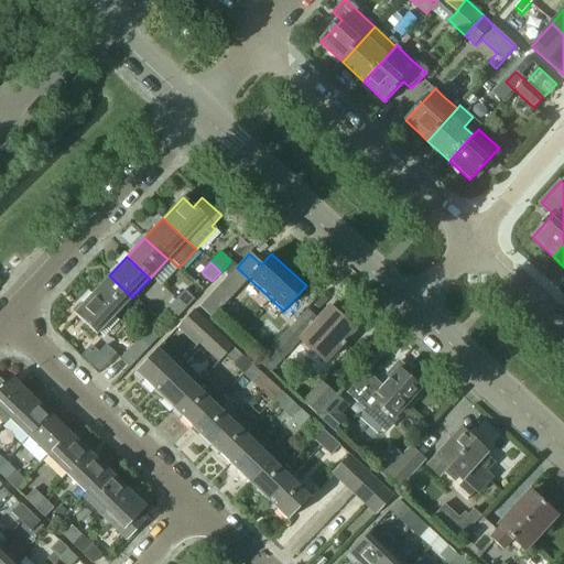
[(109,275),(90,295),(114,316),(132,297),(109,275)]
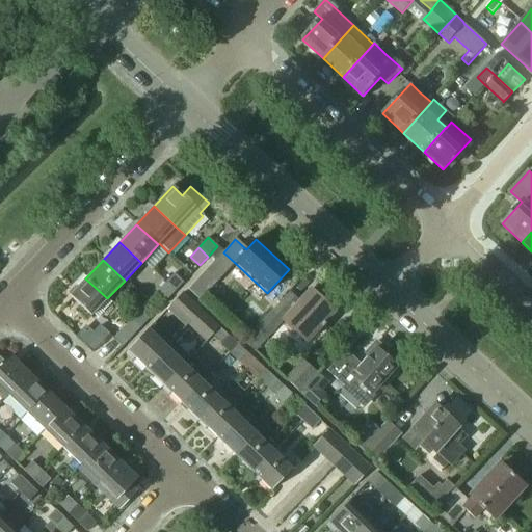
[(207,268),(187,290),(200,300),(219,280),(207,268)]
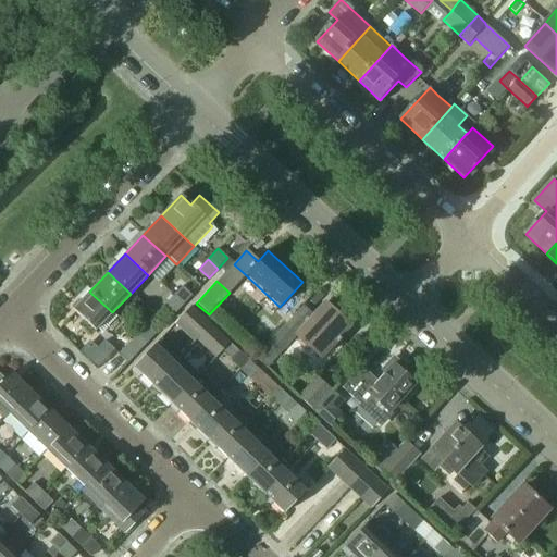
[(182,286),(172,297),(182,307),(192,296),(182,286)]
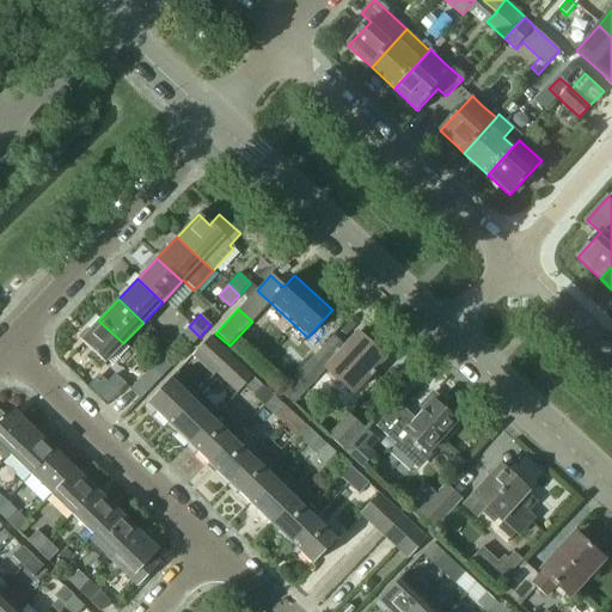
[(123,343),(98,320),(78,341),(103,365),(123,343)]
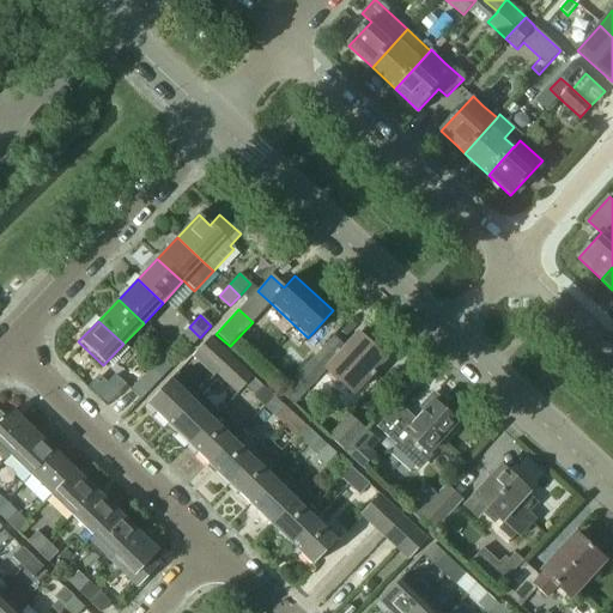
[(190,347),(200,338),(189,327),(180,338),(190,347)]
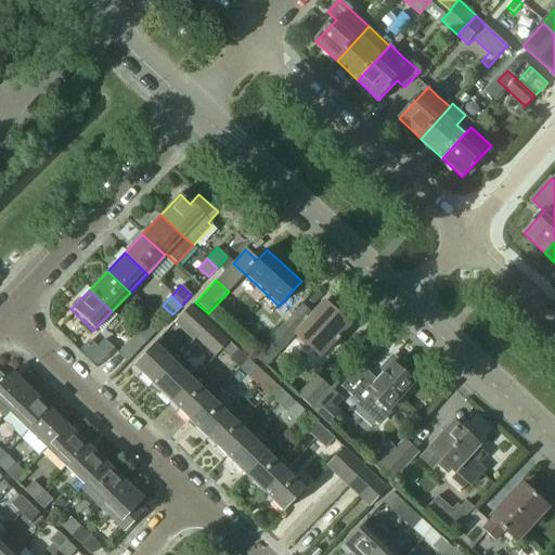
[(323,302),(294,334),(319,358),(335,341),(336,343),(339,338),(338,337),(349,326),(323,302)]
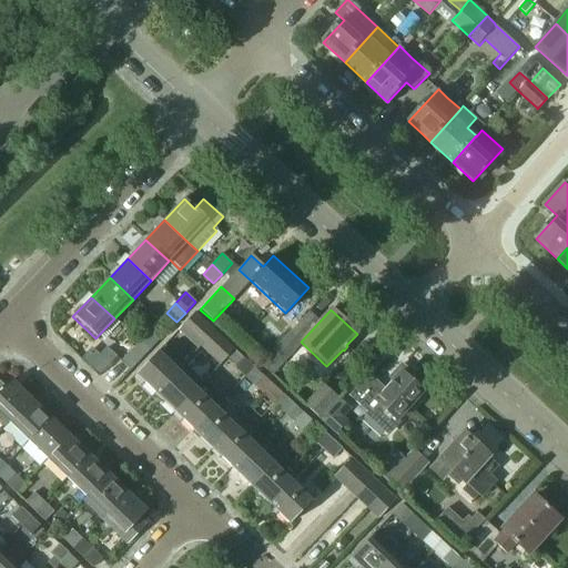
[(205,342),(214,332),(194,313),(185,323),(205,342)]
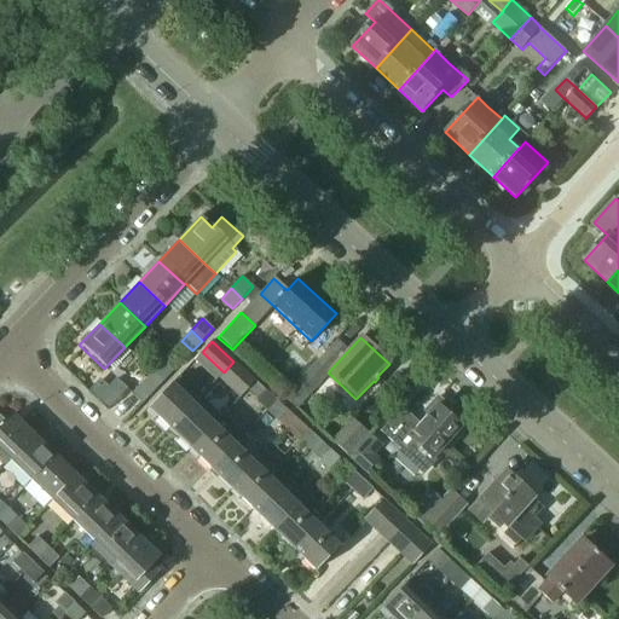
[(233,362),(224,372),(219,376),(226,383),(230,379),(235,382),(244,371),(233,362)]
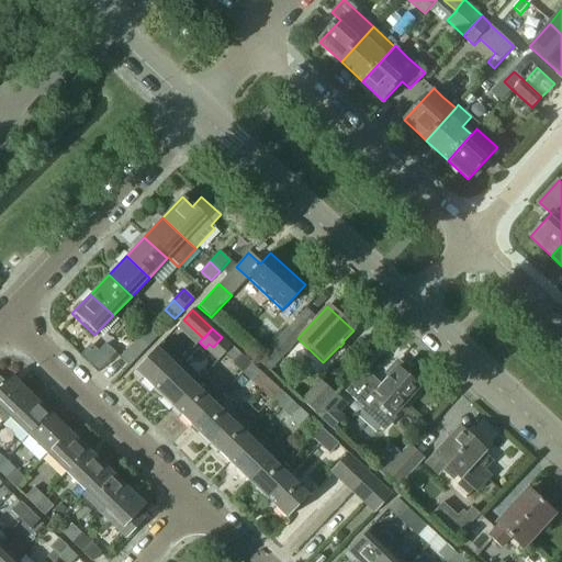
[(284,328),(257,358),(270,370),(298,340),(284,328)]
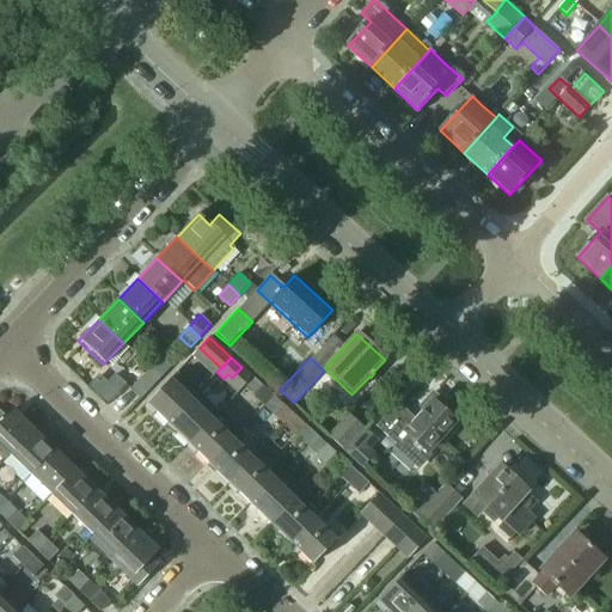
[(160,359),(151,369),(160,378),(170,368),(160,359)]
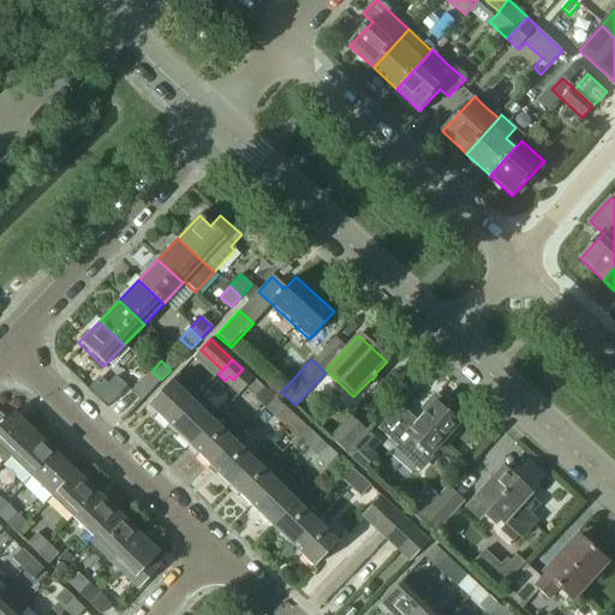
[(161,380),(151,371),(131,392),(141,401),(161,380)]
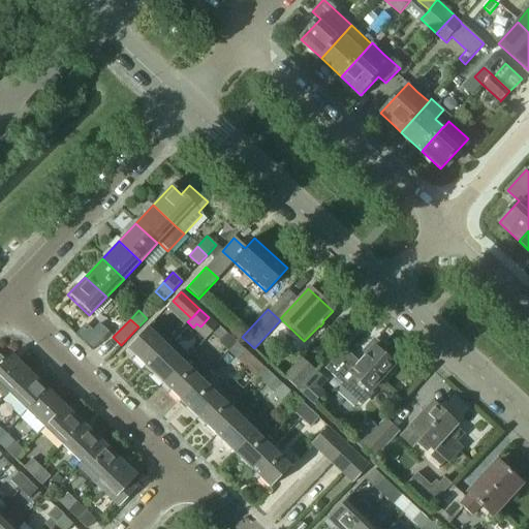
[(144,368),(170,339),(152,321),(125,350),(144,368)]
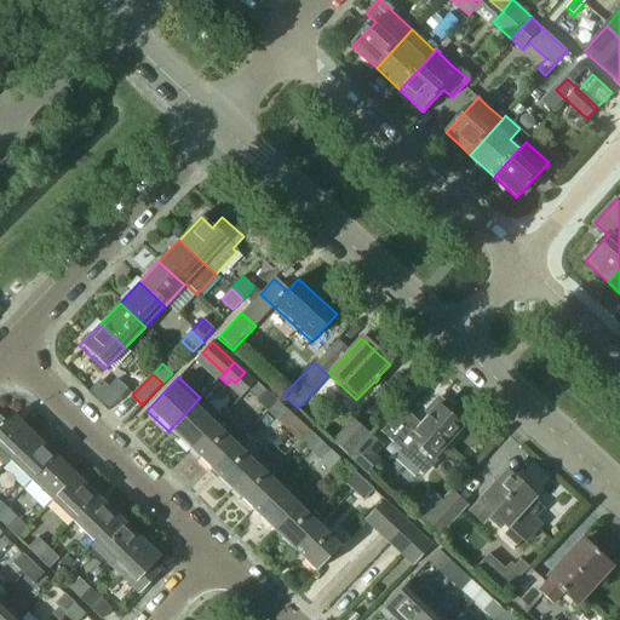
[(99,380),(90,391),(108,409),(126,390),(115,380),(108,388),(99,380)]
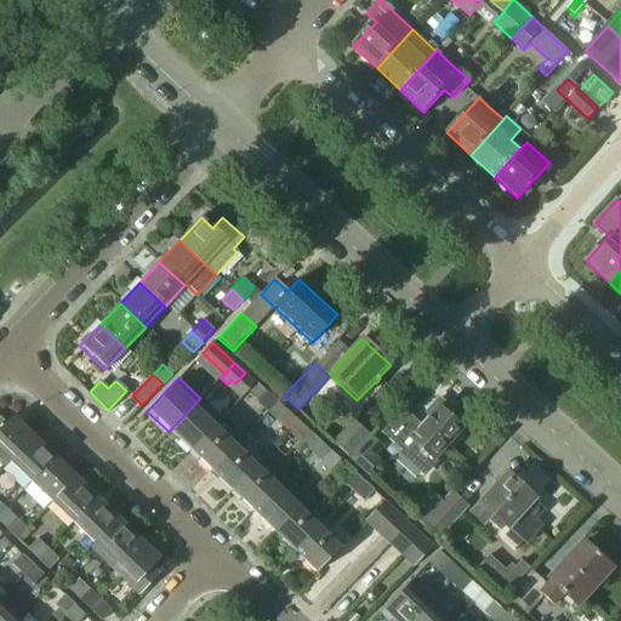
[(267,414),(278,403),(255,381),(246,391),(257,402),(255,403),(267,414)]
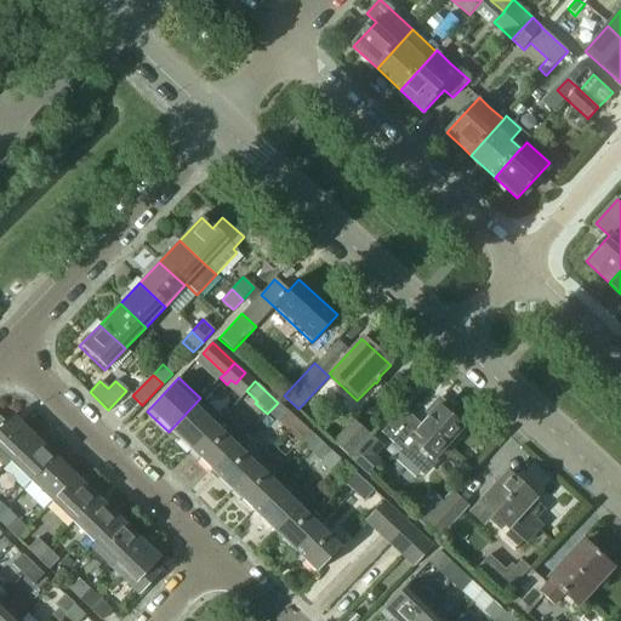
[(169,432),(189,453),(222,419),(200,398),(169,432)]
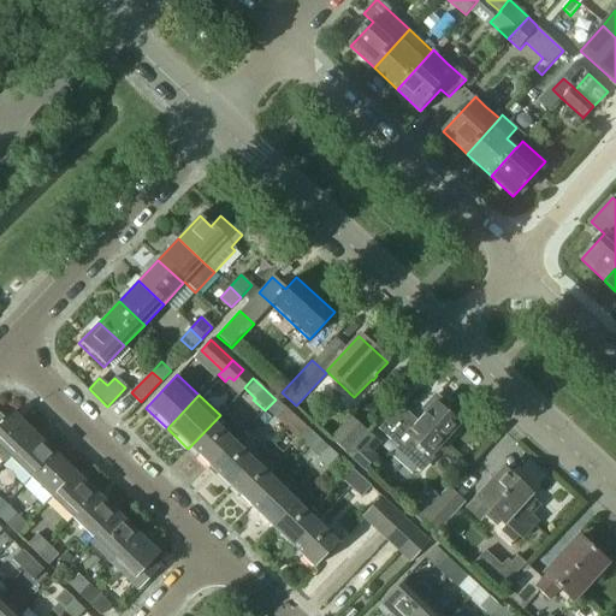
[(378,428),(398,448),(397,449),(421,471),(431,461),(428,457),(457,426),(442,412),(445,408),(434,398),(422,412),(424,413),(416,421),(404,410),(398,406),(378,428)]
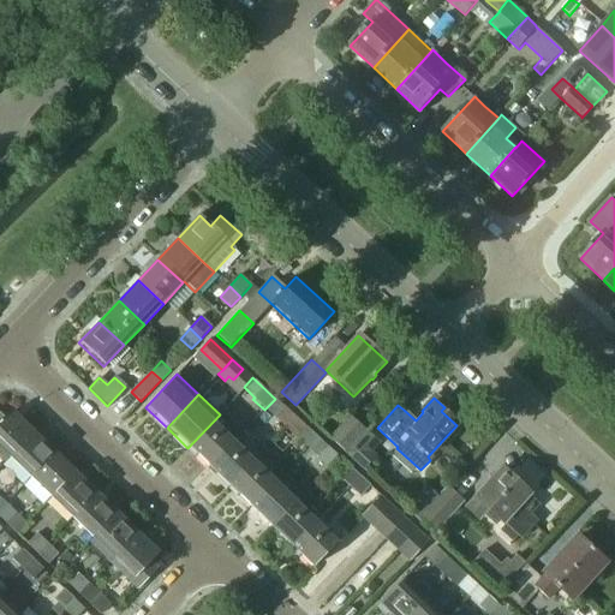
[(264,410),(286,429),(296,418),(275,399),(264,410)]
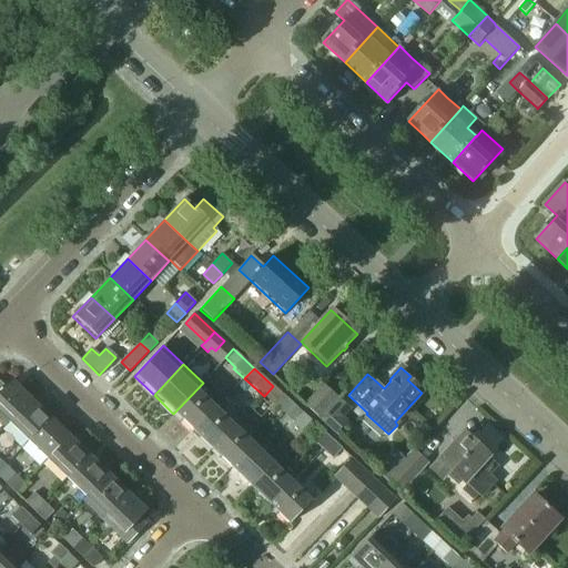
[(0,384),(0,425),(1,426),(4,426),(8,423),(9,424),(31,401),(11,381),(3,388),(0,384)]
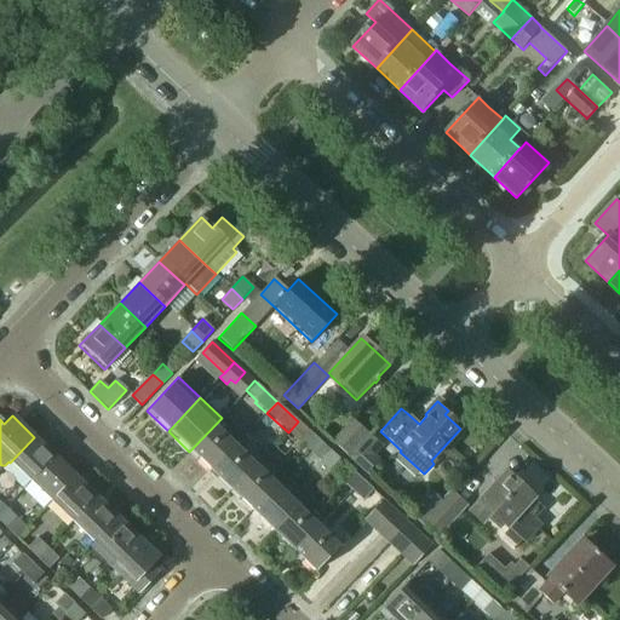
[(189,452),(210,471),(234,446),(242,437),(222,418),(189,452)]
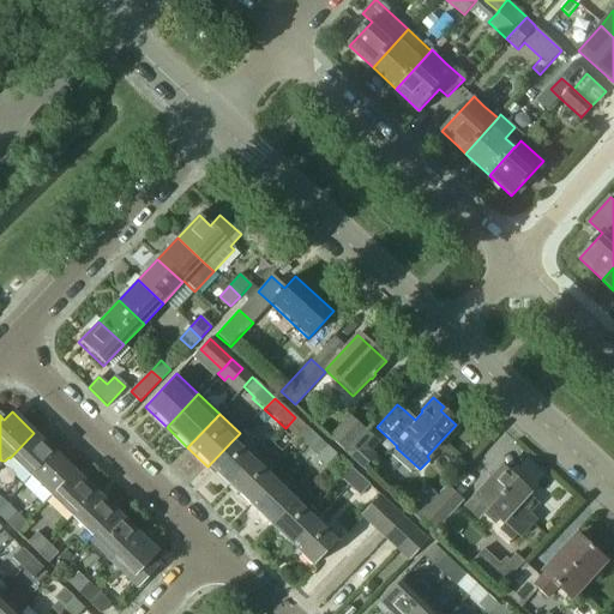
[(286,428),(306,447),(317,437),(295,417),(286,428)]
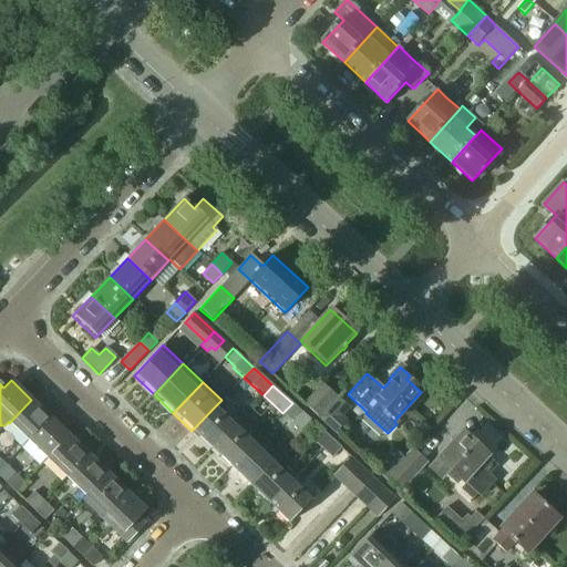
[(9,423),(28,441),(50,418),(31,400),(9,423)]
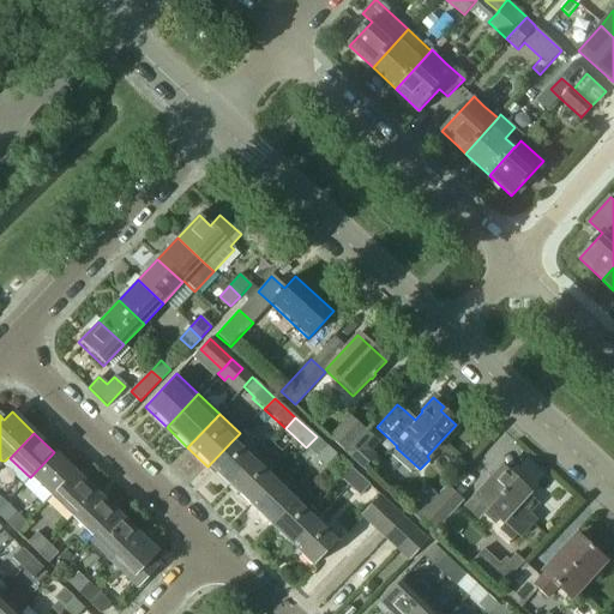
[(327,446),(317,437),(306,447),(317,457),(327,446)]
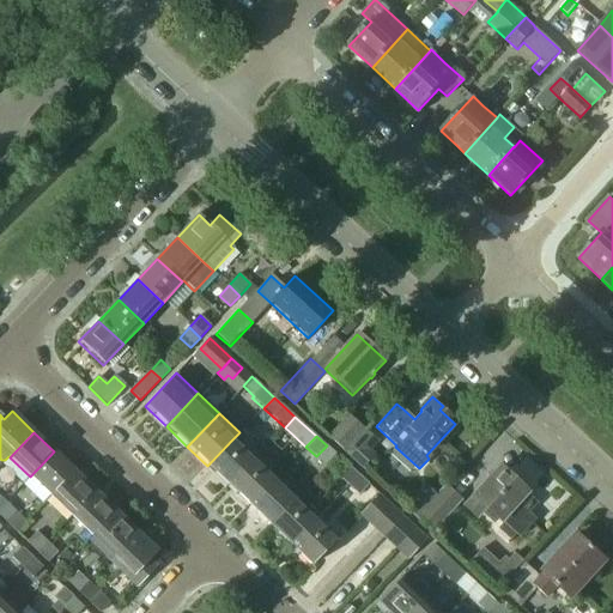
[(207,466),(229,486),(253,461),(231,441),(207,466)]
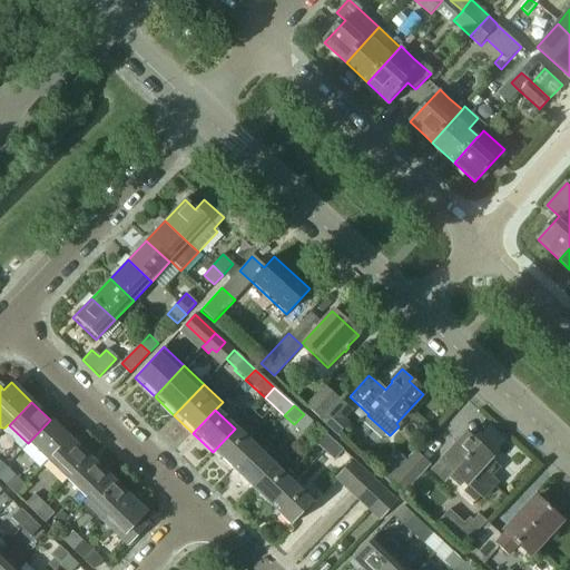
[(28,443),(47,462),(69,439),(50,420),(28,443)]
